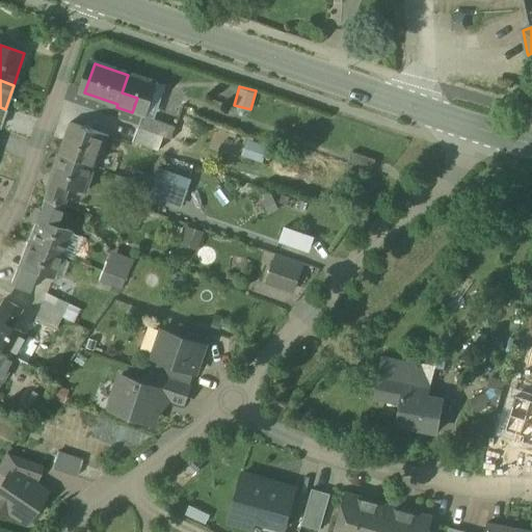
[(175,128),(142,116),(138,129),(163,137),(170,140),(175,128)]
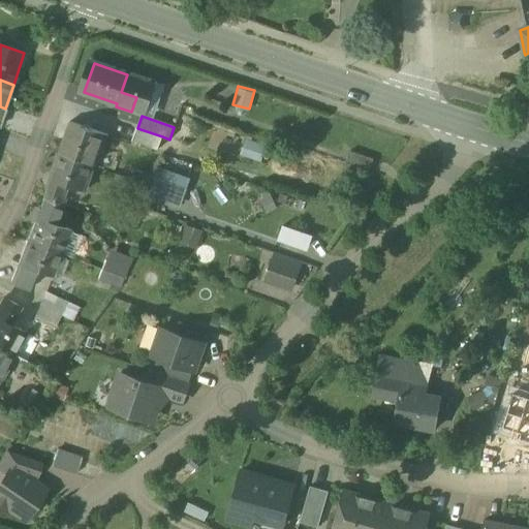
[(109,136),(68,122),(58,154),(94,166),(98,153),(102,155),(109,136)]
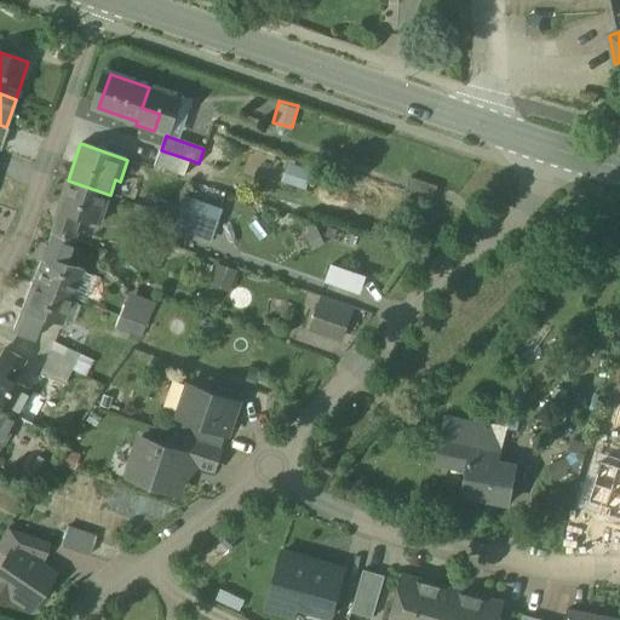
[(190,160),(161,150),(156,166),(185,176),(190,160)]
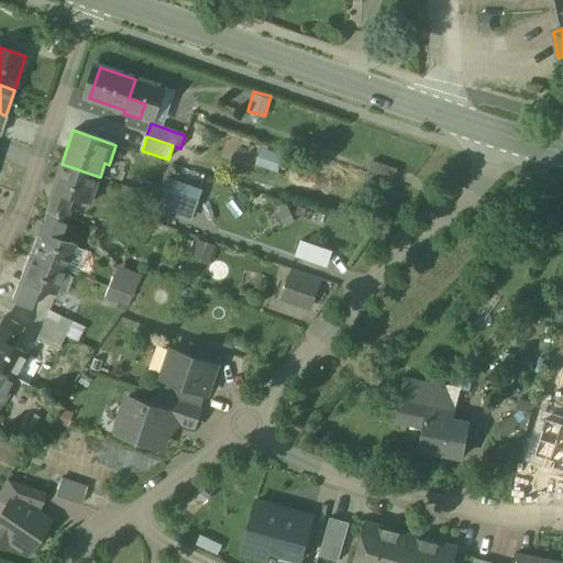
[(261,146),(255,163),(276,169),(282,153),(261,146)]
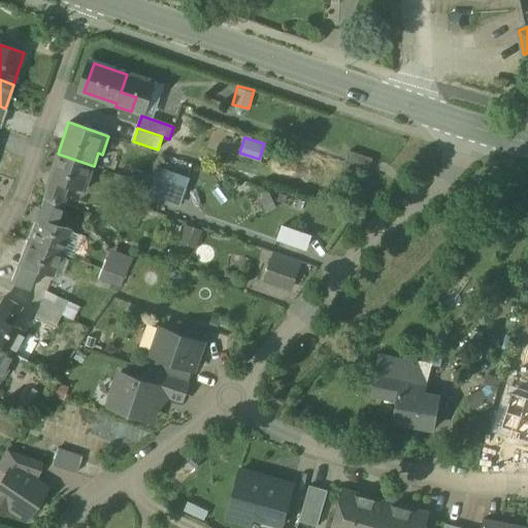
[(373,159),(350,152),(345,163),(369,170),(373,159)]
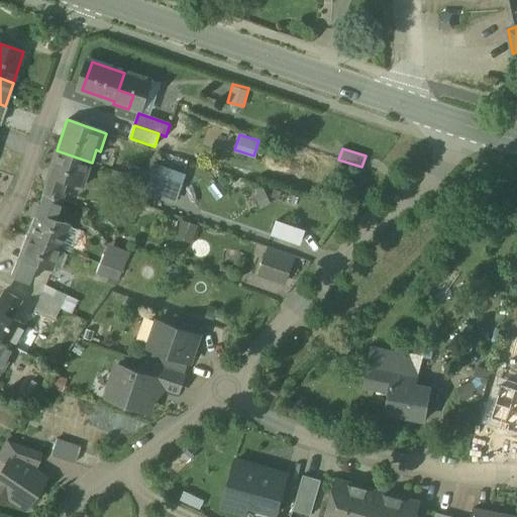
[(92,163),(57,150),(41,192),(61,200),(67,183),(83,188),(92,163)]
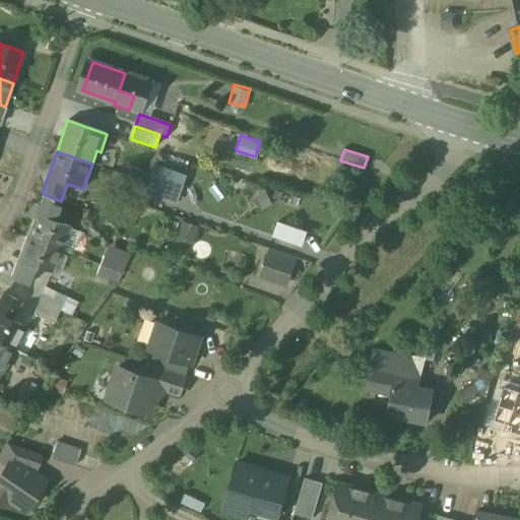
[(156,161),(146,188),(176,199),(186,174),(156,161)]
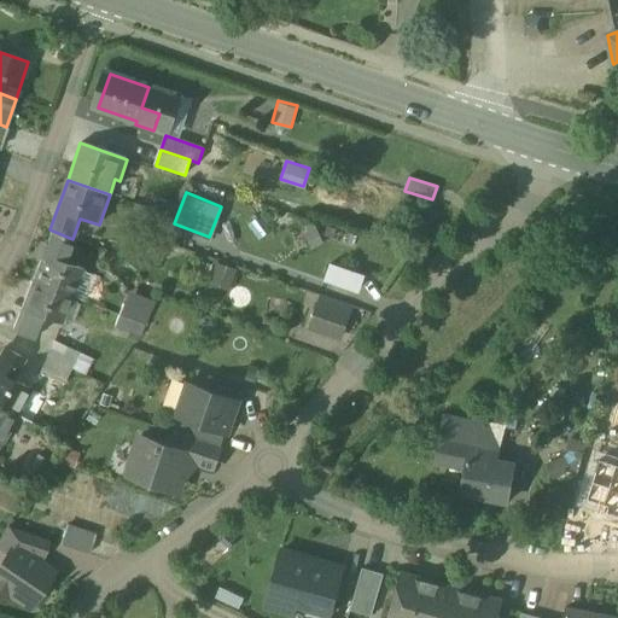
[(73,239),(50,229),(30,280),(71,297),(83,269),(64,262),(73,239)]
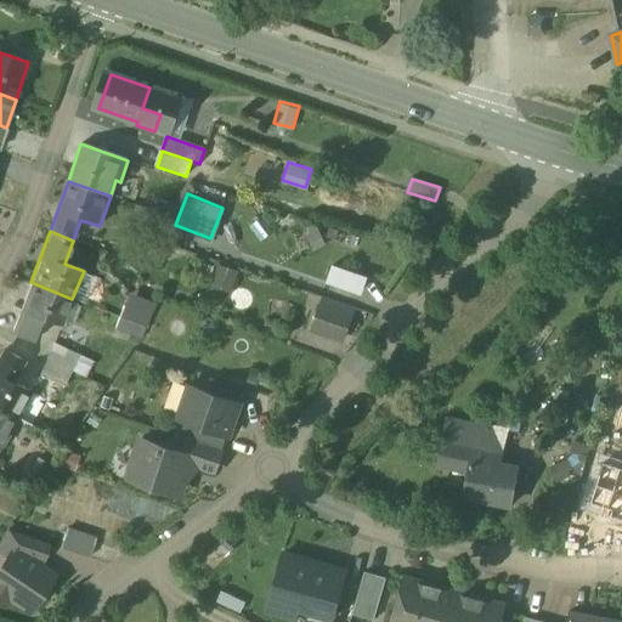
[(323,280),(358,293),(366,275),(331,261),(323,280)]
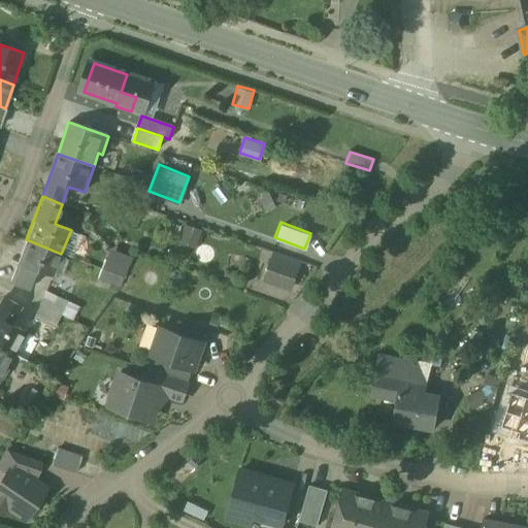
[(204,229),(185,224),(179,240),(199,246),(204,229)]
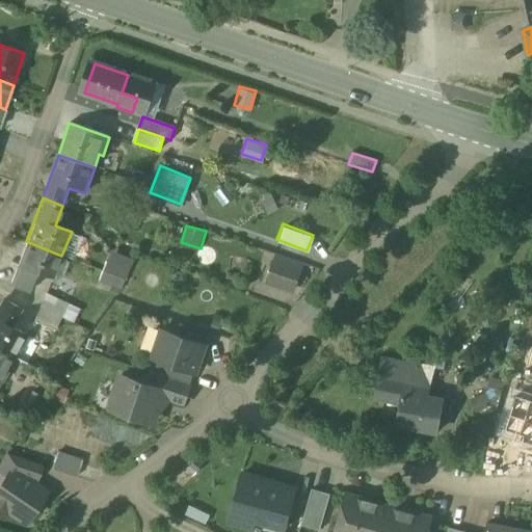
[(61,256),(26,241),(9,284),(28,291),(35,272),(52,278),(61,256)]
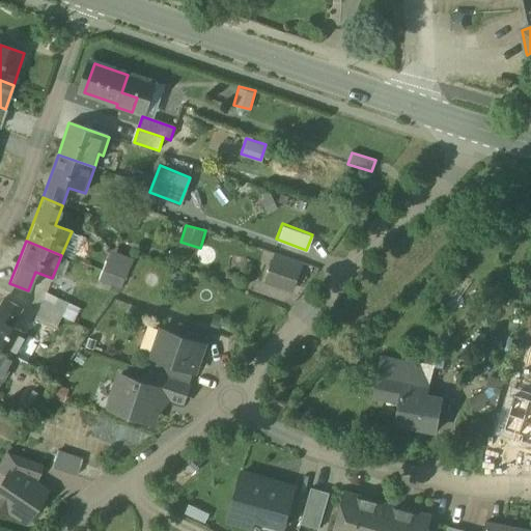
[(109,250),(99,282),(120,289),(132,257),(109,250)]
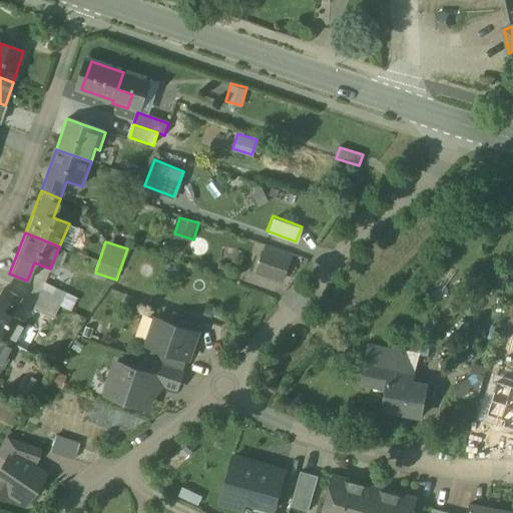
[(290,262),(266,252),(259,273),(283,281),(290,262)]
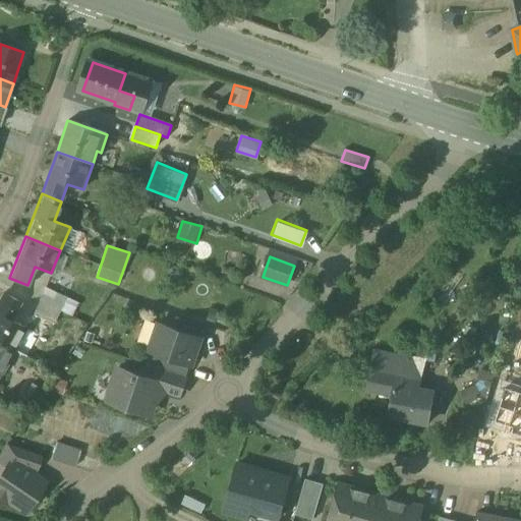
[(66,297),(46,288),(40,301),(60,311),(66,297)]
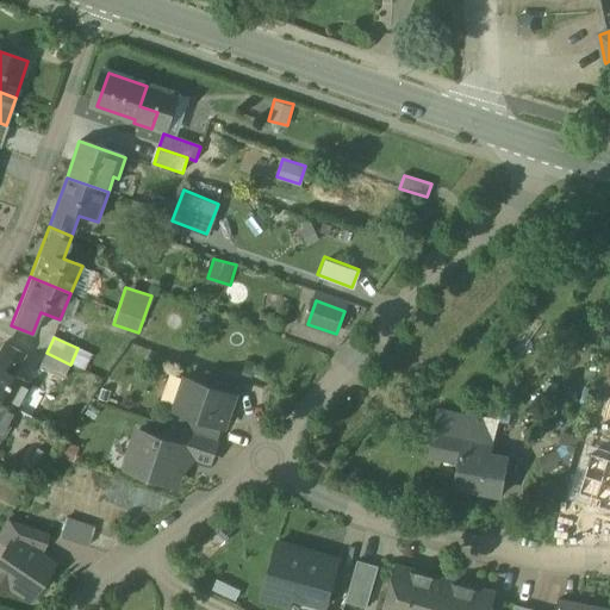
[(23,355),(4,344),(0,352),(0,402),(16,410),(30,385),(12,375),(23,355)]
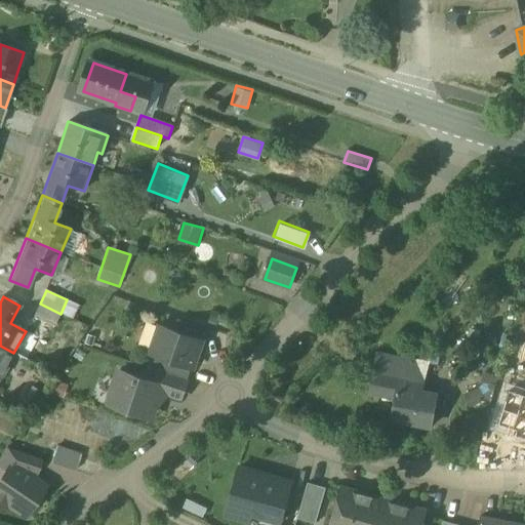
[(61,314),(40,304),(34,317),(54,326),(61,314)]
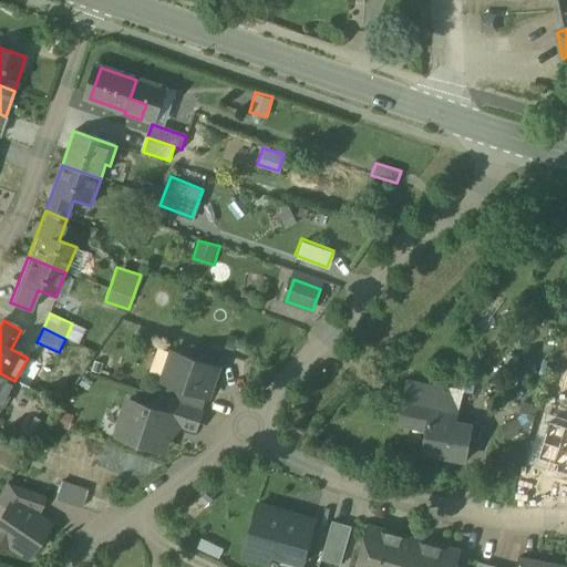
[(217,353),(192,344),(187,358),(213,366),(217,353)]
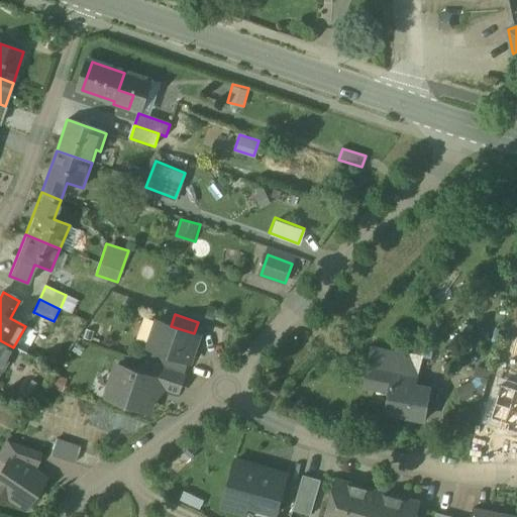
[(171,326),(158,321),(148,348),(154,350),(189,362),(190,363),(199,335),(194,333),(171,326)]
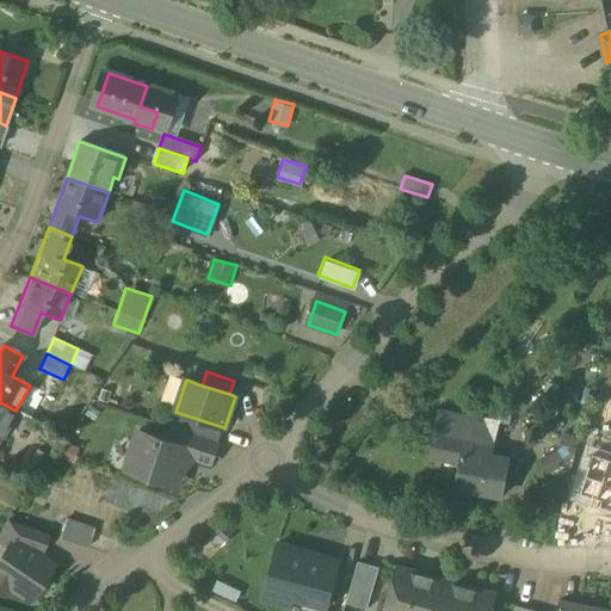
[(16,411),(0,402),(0,433),(2,436),(16,411)]
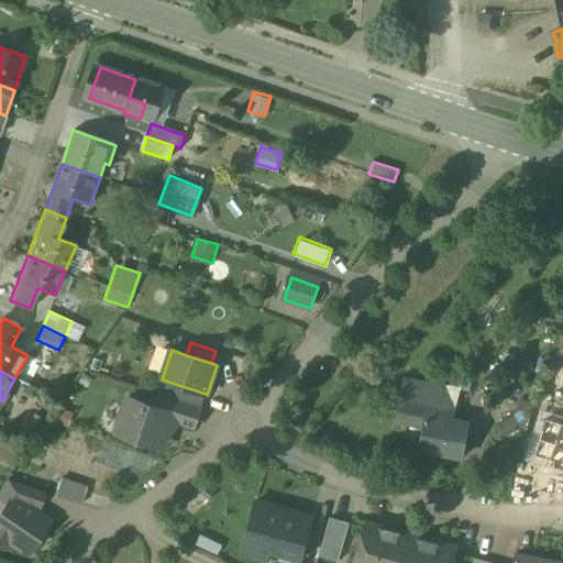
[(443,387),(405,381),(401,399),(438,406),(441,388),(443,388),(443,387)]
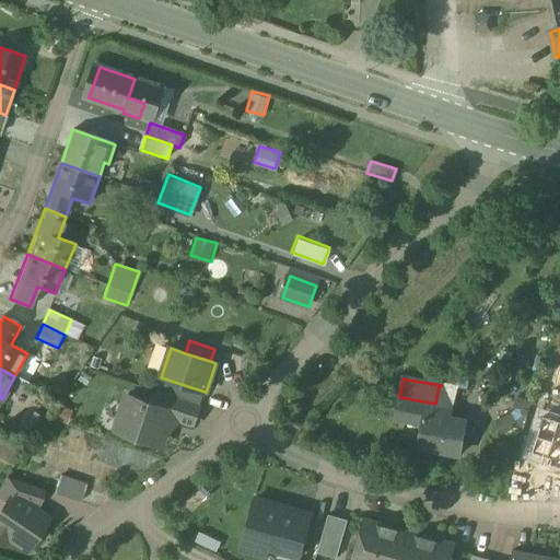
[(205,392),(167,380),(163,392),(166,394),(200,405),(205,392)]
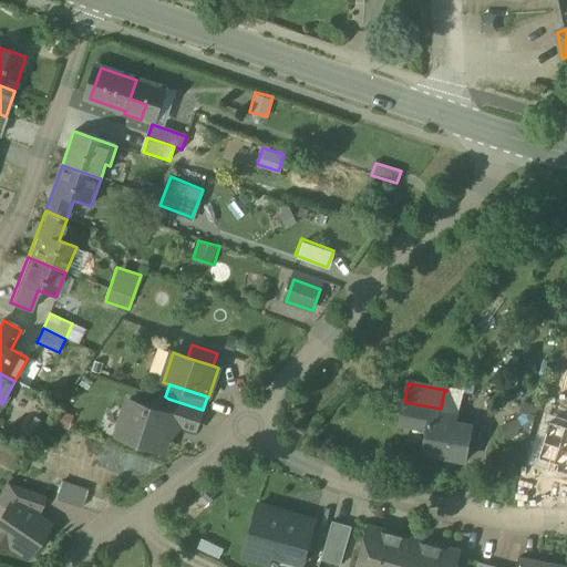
[(203,410),(168,399),(164,412),(175,416),(175,418),(197,425),(203,410)]
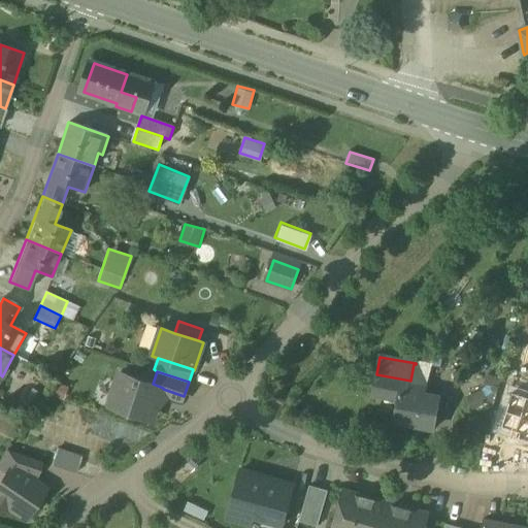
[(153,384),(120,373),(109,405),(151,420),(156,404),(158,404),(163,389),(163,388),(153,384)]
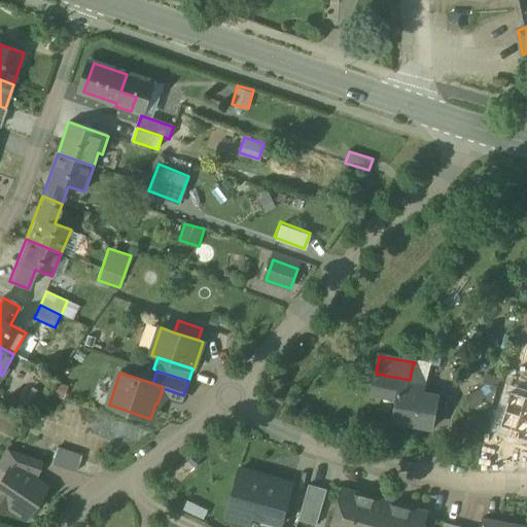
[(410,380),(376,374),(372,395),(398,400),(394,421),(432,428),(438,396),(419,392),(421,382),(410,380)]
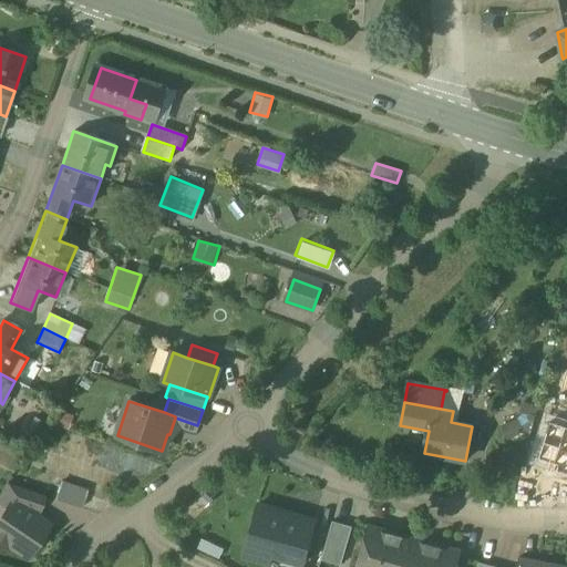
[(563,409),(538,406),(523,454),(550,456),(553,433),(560,433),(563,409)]
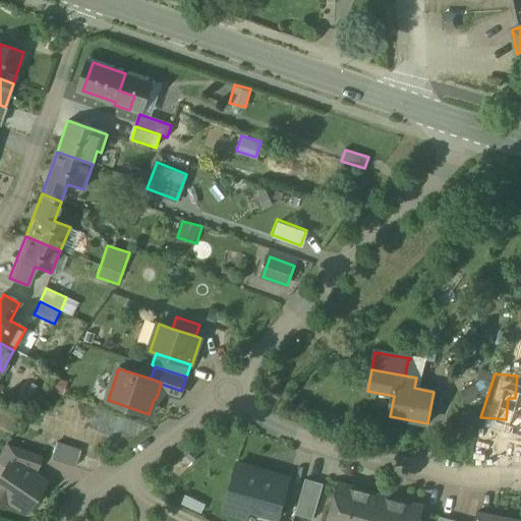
[(520,398),(515,398),(508,398),(506,419),(520,419),(520,398)]
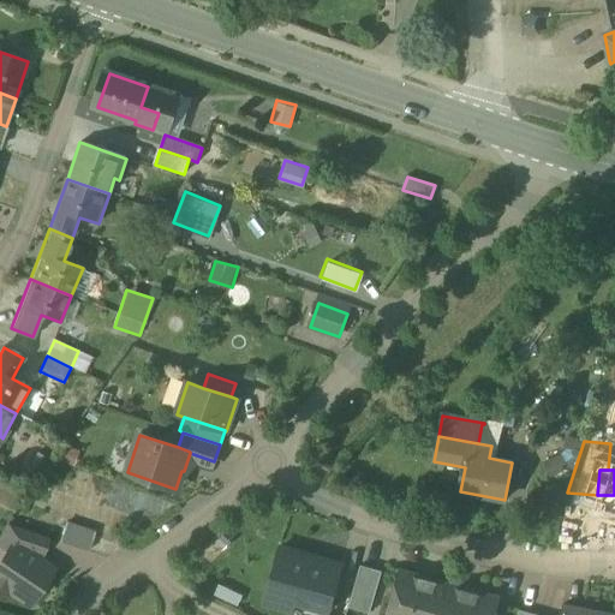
[(95,533),(66,524),(60,543),(89,553),(95,533)]
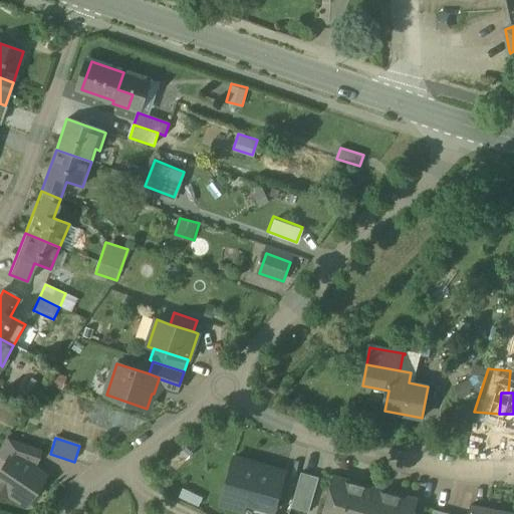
[(39,450),(7,439),(0,449),(0,455),(7,460),(11,454),(22,461),(23,459),(35,463),(39,450)]
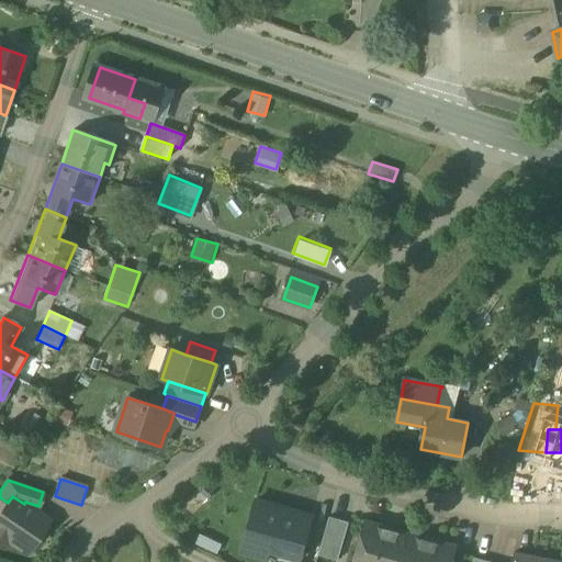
[(24,504),(12,496),(8,503),(0,514),(0,534),(26,552),(47,520),(36,513),(38,506),(25,502),(24,504)]
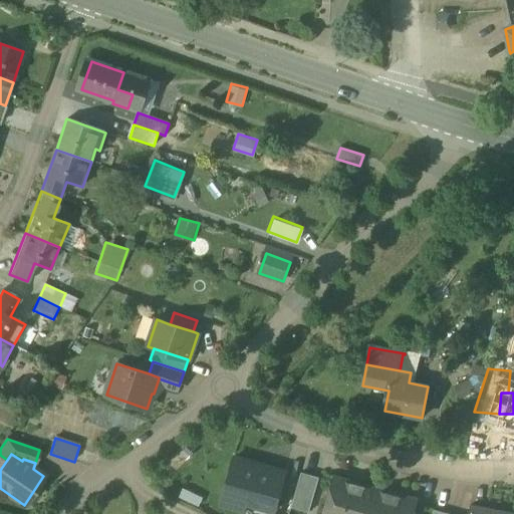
[(287,475),(234,460),(221,505),(246,512),(249,501),(278,509),(287,475)]
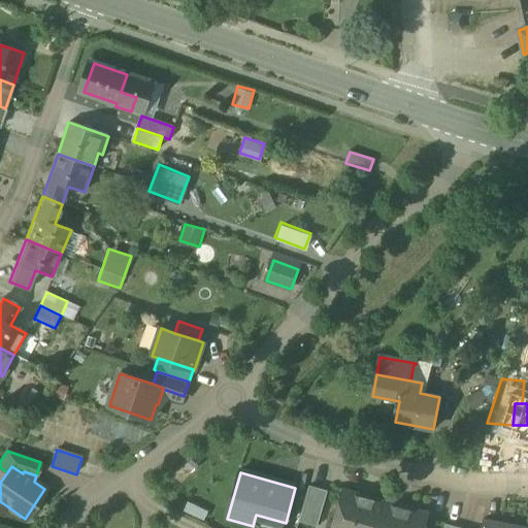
[(328,491),(309,486),(300,522),(318,527),(328,491)]
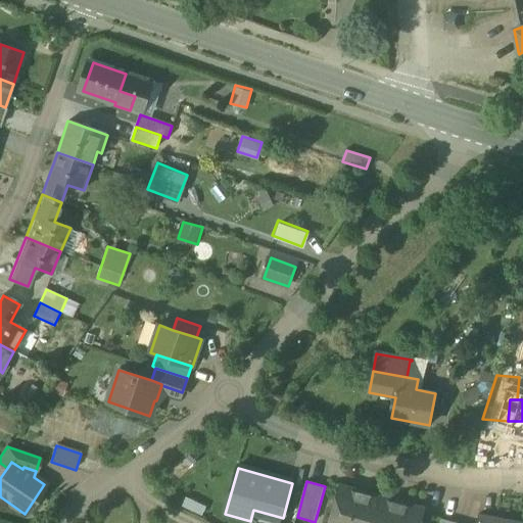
[(375,522),(382,498),(340,486),(333,513),(338,515),(336,522),(375,522)]
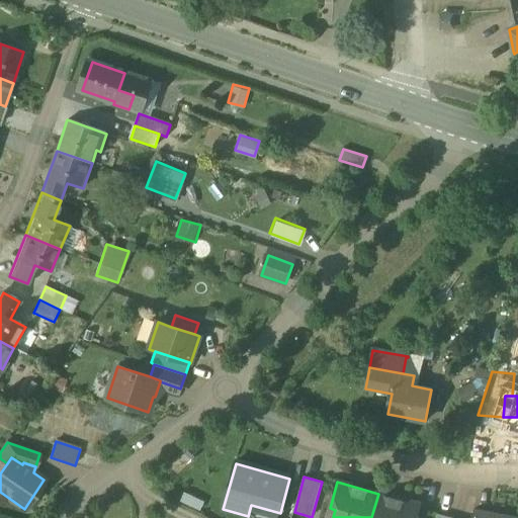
[(416,517),(420,505),(378,494),(371,517),(416,517)]
